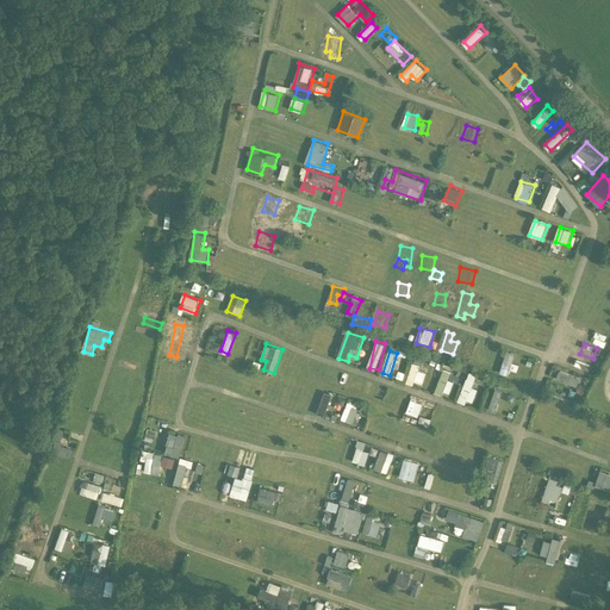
[(506,352),(500,372),(510,374),(516,354),(506,352)]
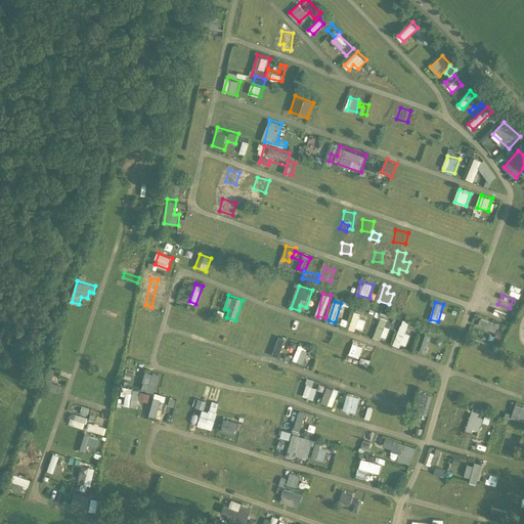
[(364,330),(366,319),(360,318),(361,313),(355,311),(352,328),(364,330)]
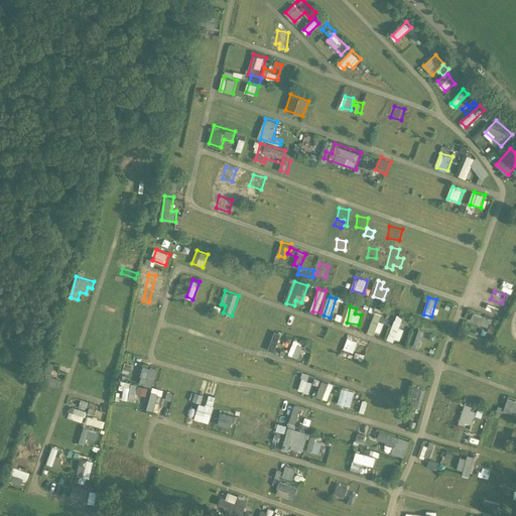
[(382,332),(385,323),(380,320),(382,313),(376,311),(368,332),(375,334),(377,330),(382,332)]
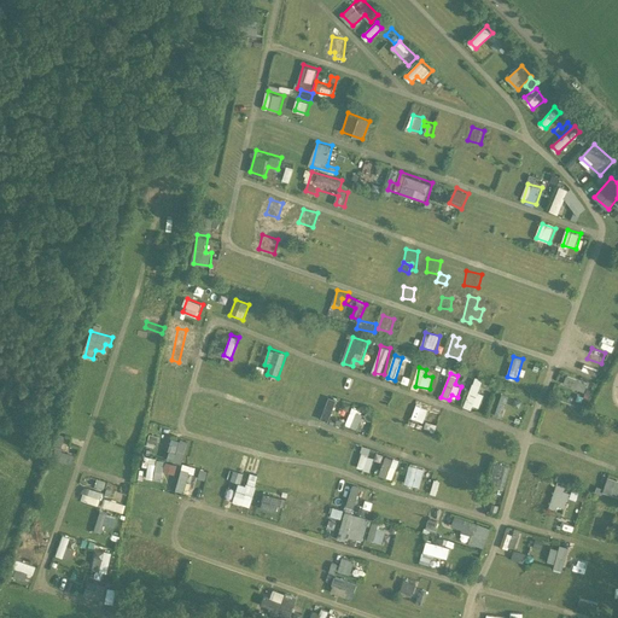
[(587,391),(590,383),(570,374),(566,383),(587,391)]
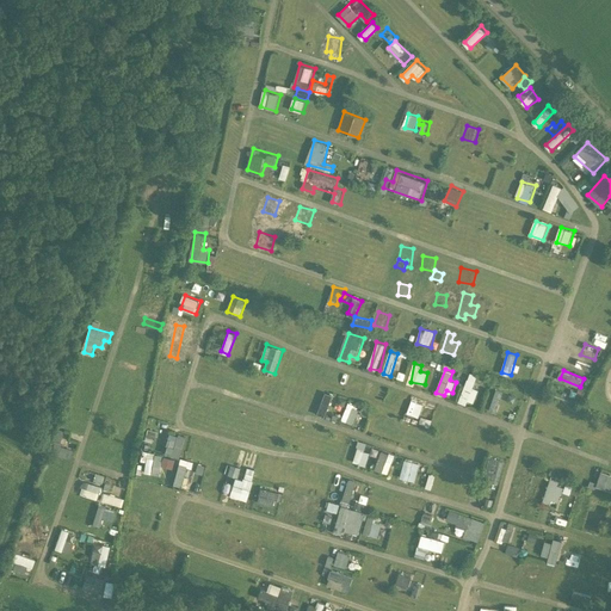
[(471,372),(460,401),(468,405),(469,400),(475,402),(480,389),(474,387),(479,375),(471,372)]
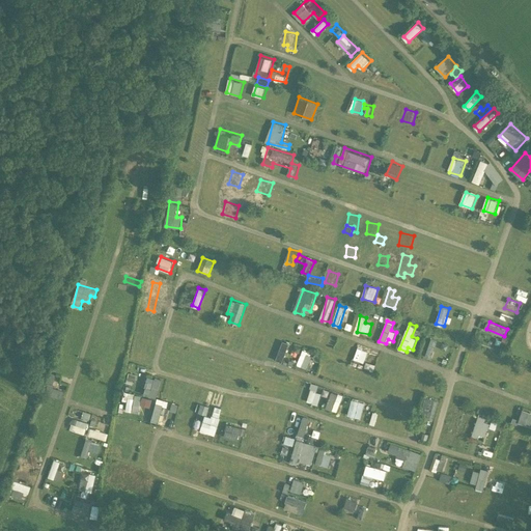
[(434,358),(439,340),(431,338),(426,356),(434,358)]
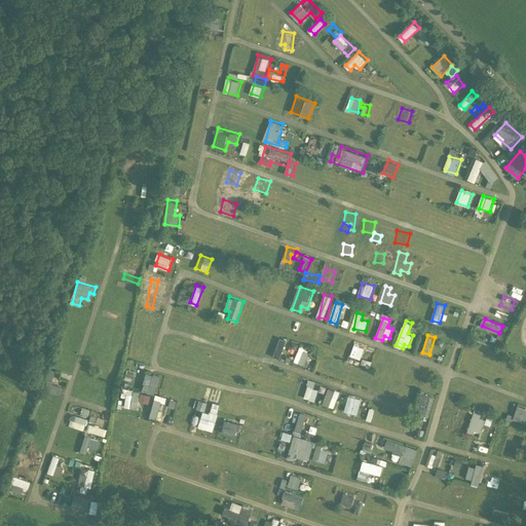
[(280,337),(275,357),(283,359),(288,339),(280,337)]
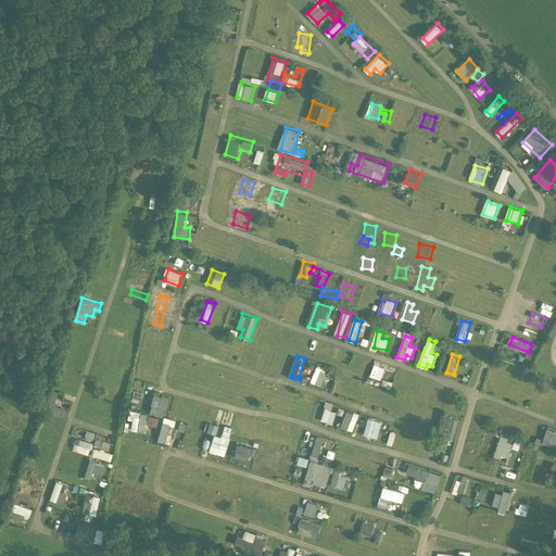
[(374,378),(384,378),(386,366),(374,366),(374,378)]
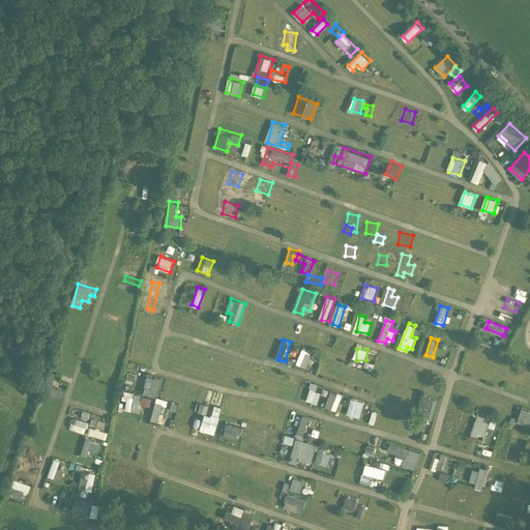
[(307,369),(314,354),(303,350),(297,363),(307,369)]
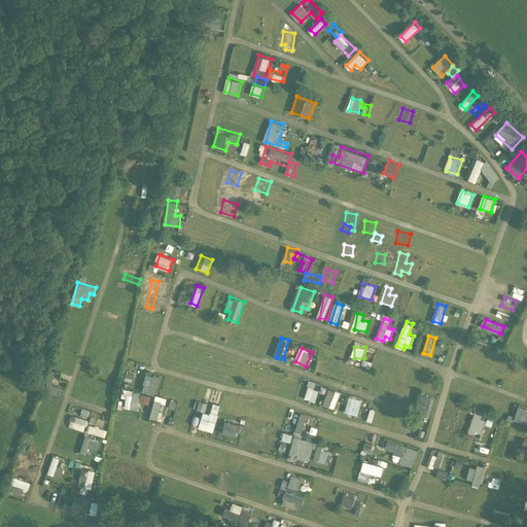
[(156,394),(162,376),(147,373),(143,391),(156,394)]
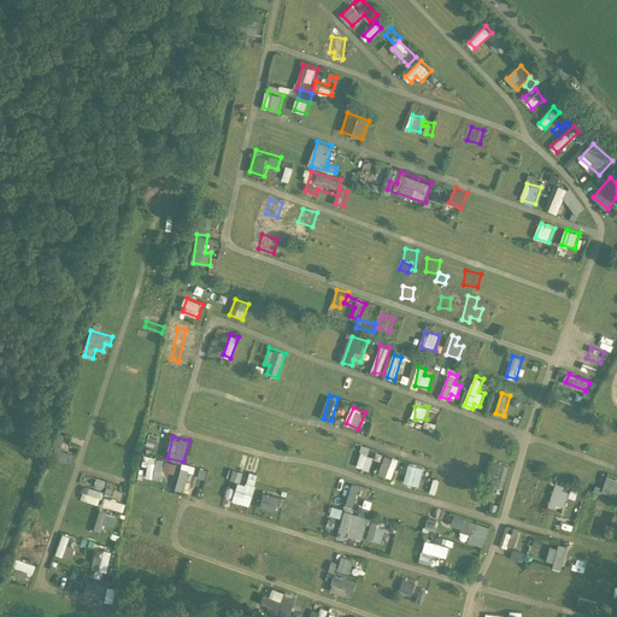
[(74,464),(77,453),(62,450),(59,459),(74,464)]
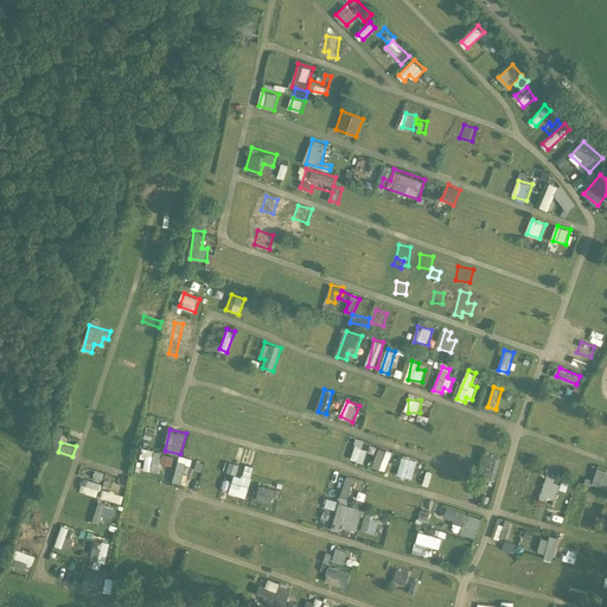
[(365,462),(369,449),(356,446),(352,459),(365,462)]
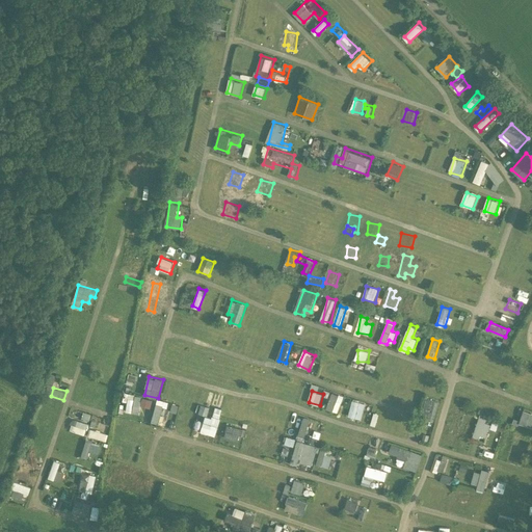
[(327,408),(340,413),(345,395),(333,391),(327,408)]
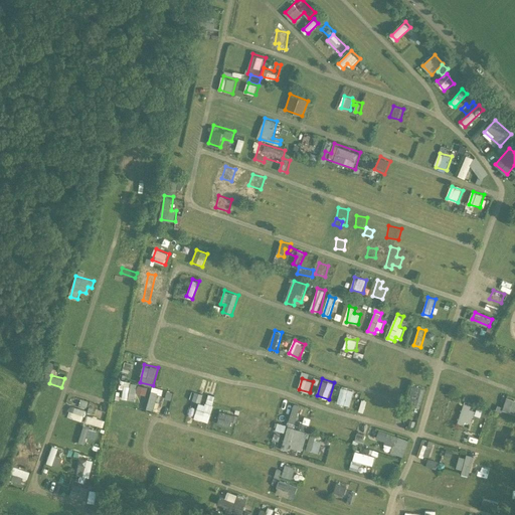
[(139,384),(137,392),(147,394),(148,386),(139,384)]
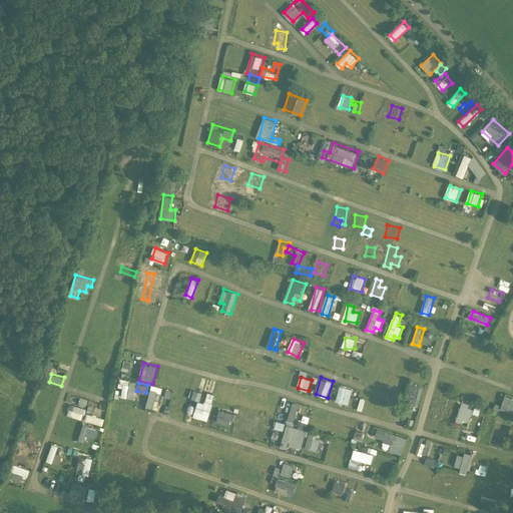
[(157,392),(162,393),(163,387),(151,385),(147,407),(154,408),(157,392)]
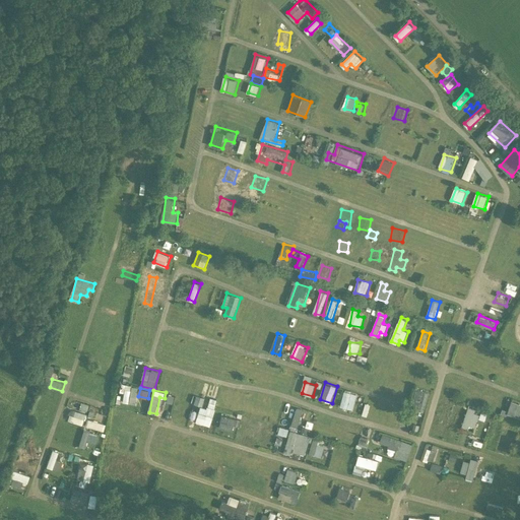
[(341,406),(354,409),(360,394),(346,390),(341,406)]
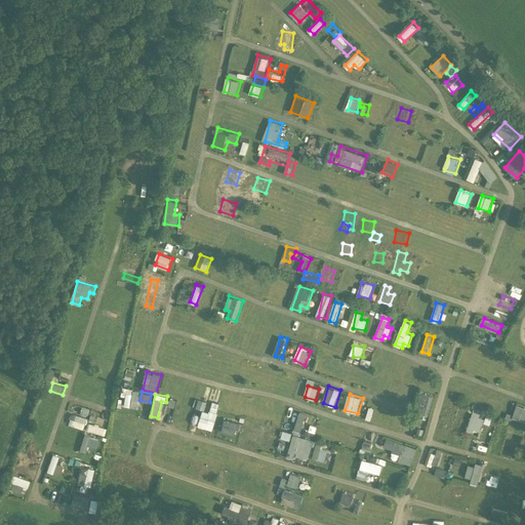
[(419,411),(429,414),(435,397),(426,394),(419,411)]
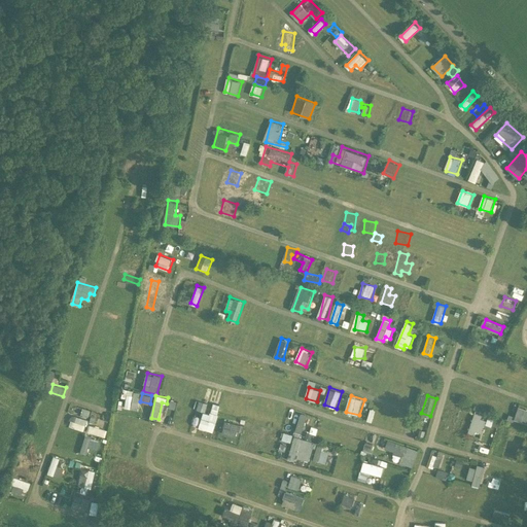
[(200,400),(197,409),(206,412),(209,402),(200,400)]
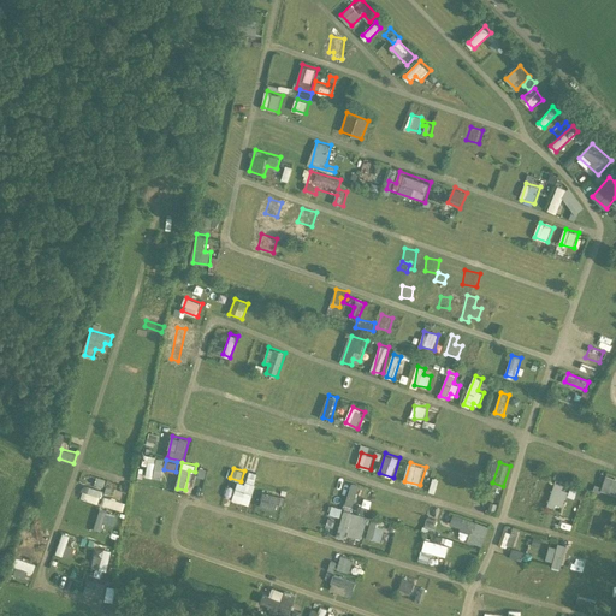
[(528,477),(543,480),(545,472),(531,468),(528,477)]
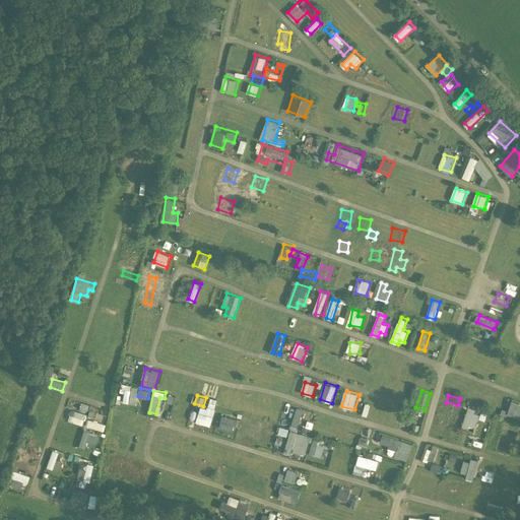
[(208,405),(215,407),(217,400),(211,397),(208,405)]
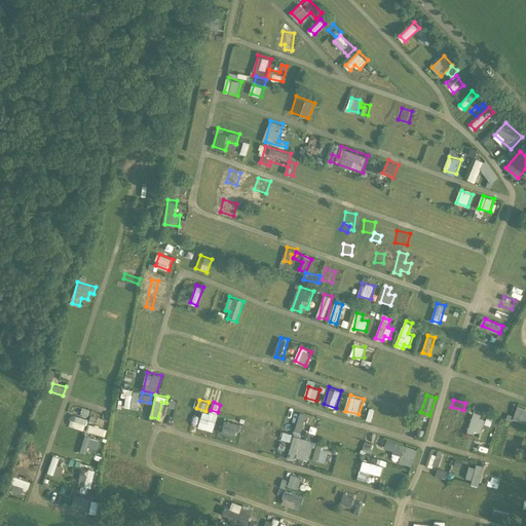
[(525,407),(519,405),(515,418),(525,421),(525,407)]
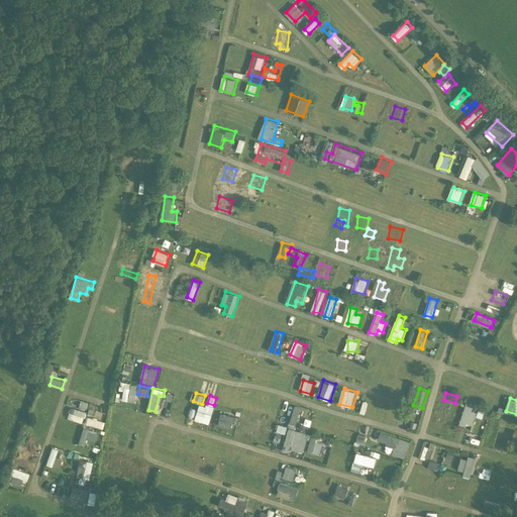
[(88,409),(90,403),(82,400),(80,406),(88,409)]
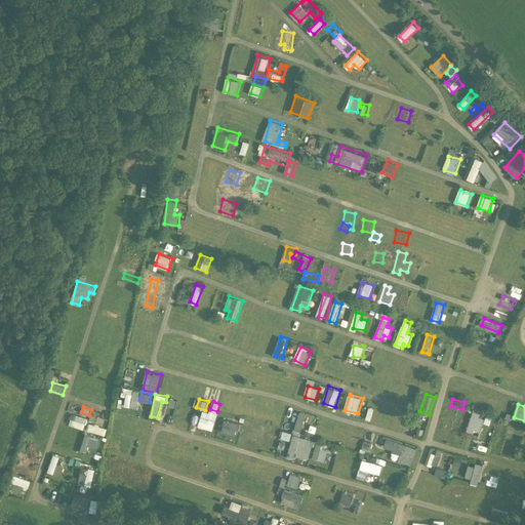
[(444,421),(457,426),(460,416),(454,414),(455,408),(449,406),(444,421)]
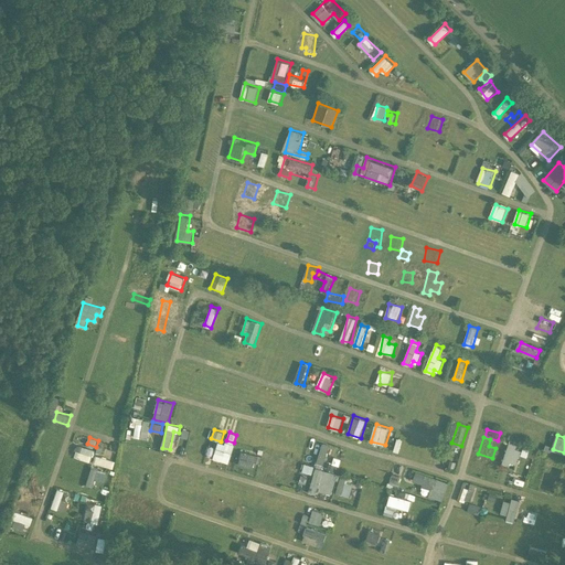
[(214,458),(230,462),(235,445),(219,440),(214,458)]
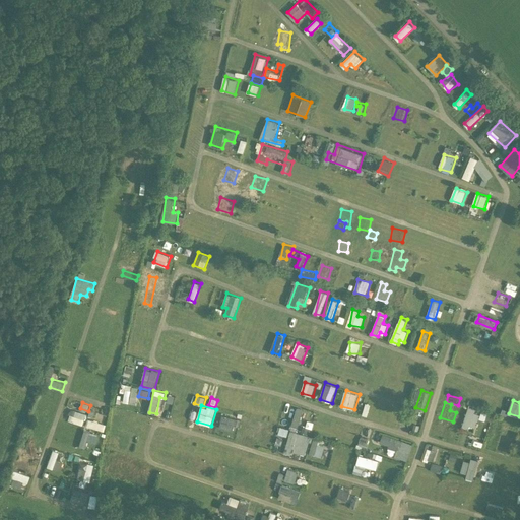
[(471,425),(477,427),(480,414),(475,412),(476,408),(469,406),(463,426),(470,428),(471,425)]
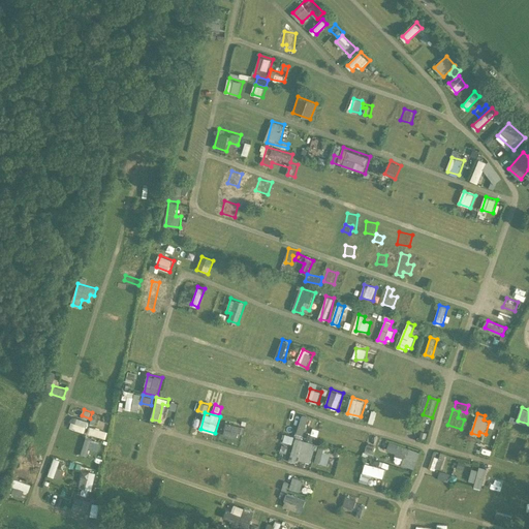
[(297,434),(304,436),(310,416),(303,414),(297,434)]
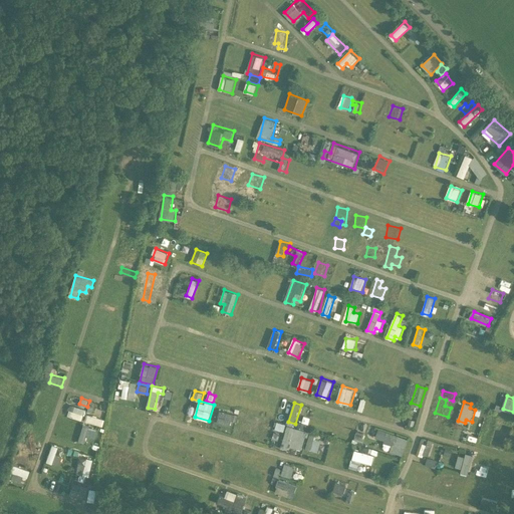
[(83,419),(85,408),(70,405),(68,417),(83,419)]
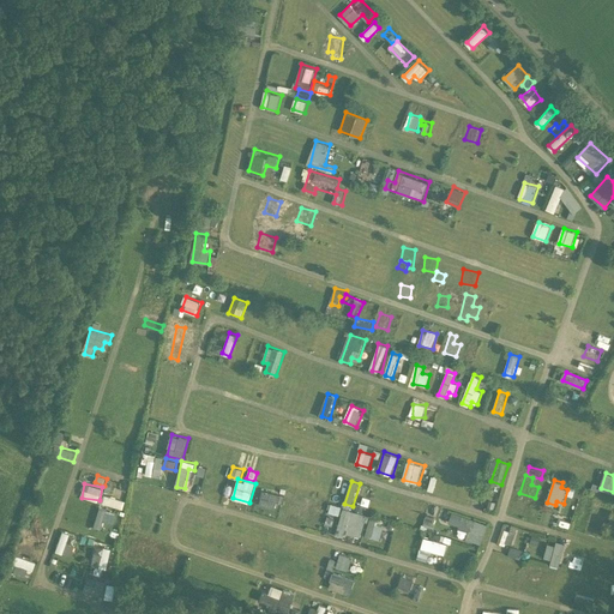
[(569,494),(583,497),(584,488),(570,485),(569,494)]
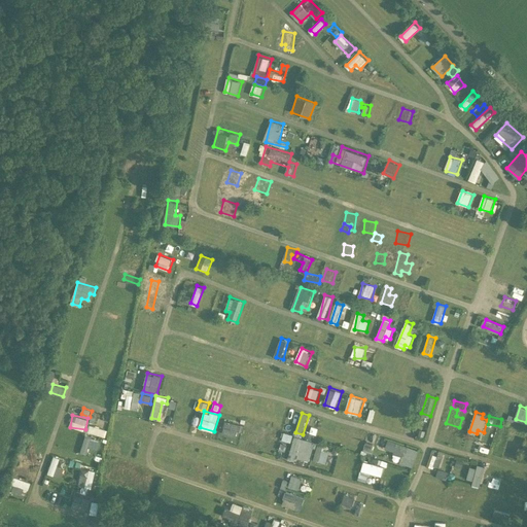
[(117,417),(113,430),(124,432),(128,420),(117,417)]
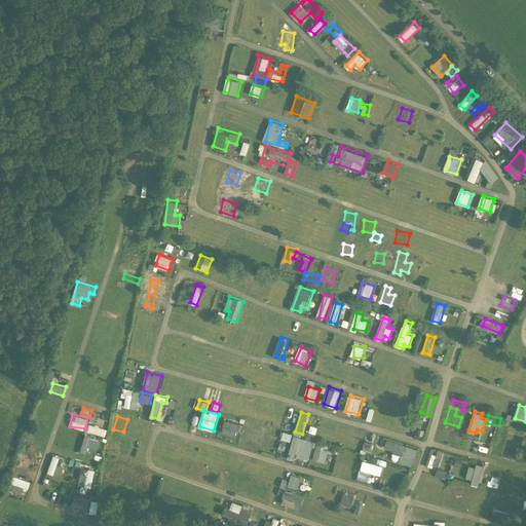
[(223,433),(235,435),(236,429),(242,430),(243,423),(225,420),(223,433)]
